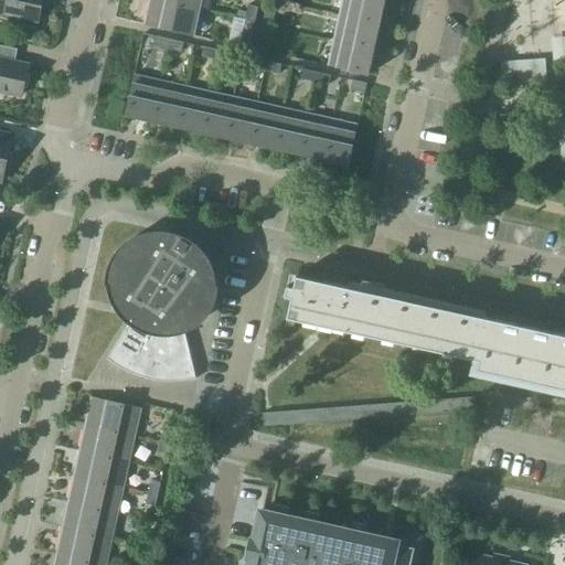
[(0,0),(0,13),(36,22),(41,0),(0,0)]
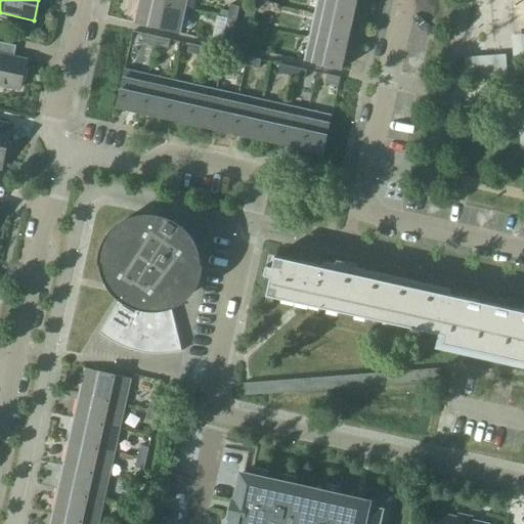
[(183,9),(143,0),(138,0),(134,24),(178,34),(183,9)]
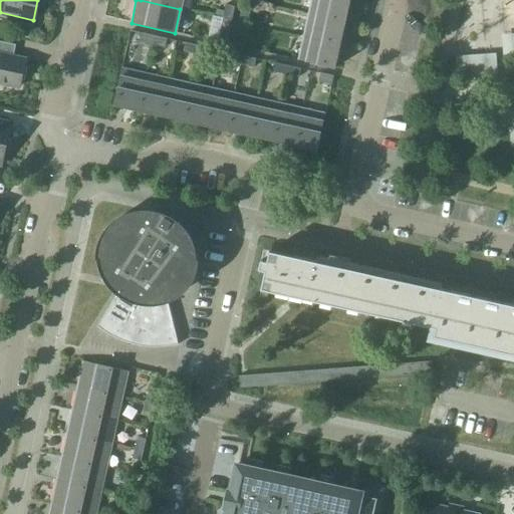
[(141,0),(180,9),(182,0),(141,0)]
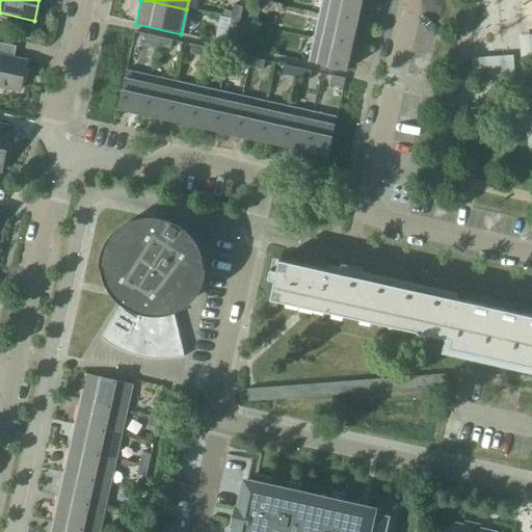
[(357,0),(322,0),(320,16),(356,24),(362,1),(357,0)]
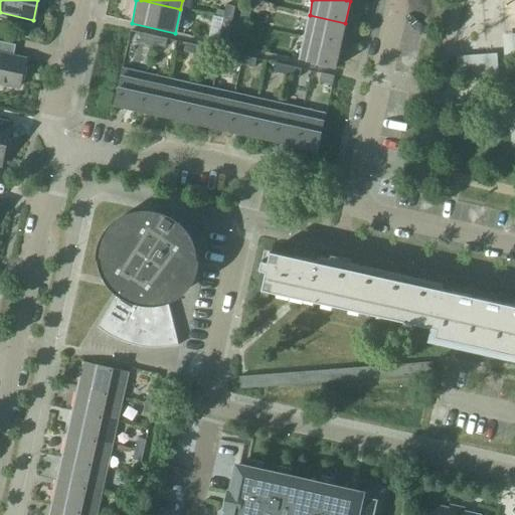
[(225,5),(222,18),(231,20),(234,7),(225,5)]
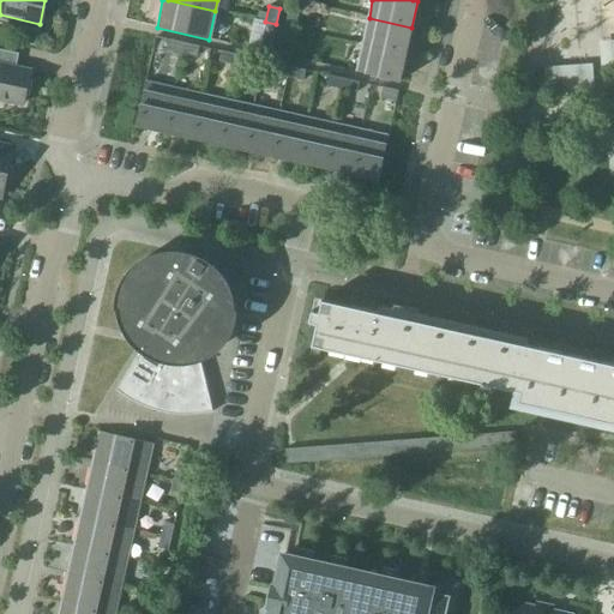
[(288,12),(284,28),(295,30),(298,14),(288,12)]
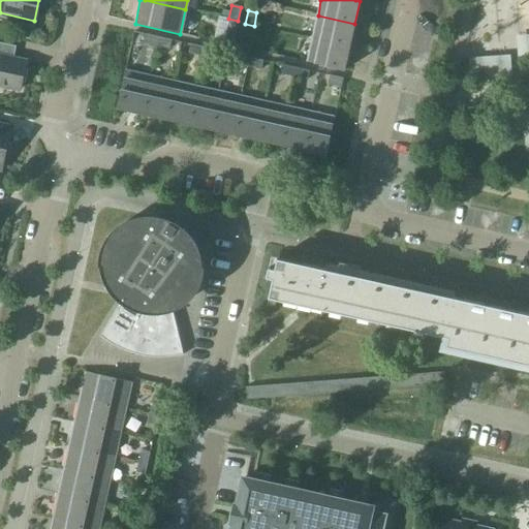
[(318,16),(313,38),(349,47),(354,24),(318,16)]
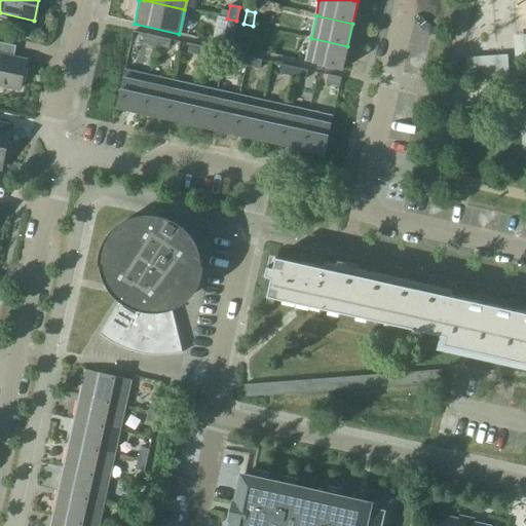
[(236,21),(227,19),(225,32),(233,34),(236,21)]
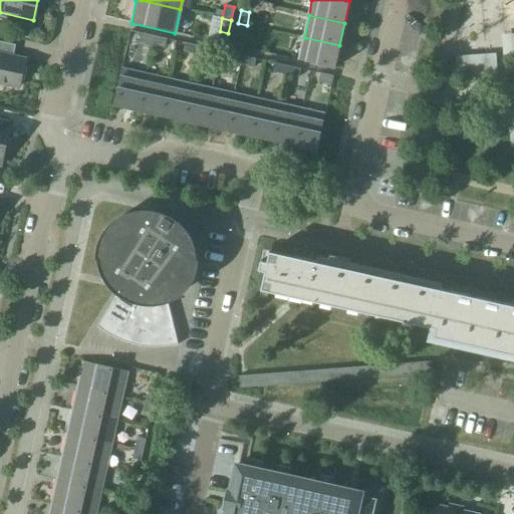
[(247,25),(238,23),(235,36),(244,37),(247,25)]
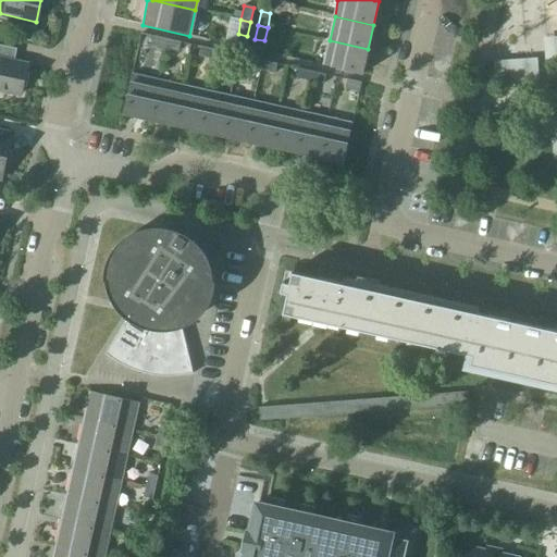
[(149,46),(163,49),(165,39),(151,37),(149,46)]
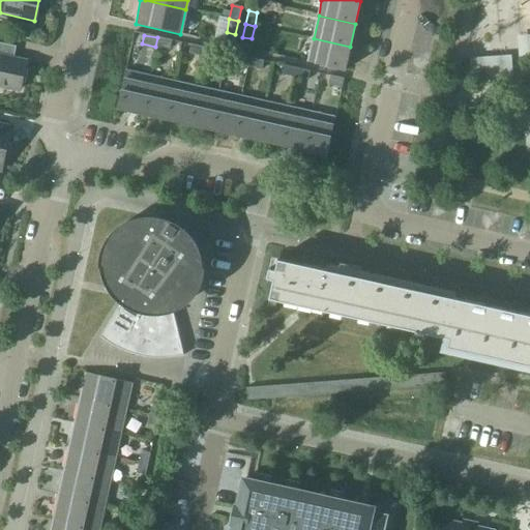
[(157,37),(155,47),(169,50),(171,40),(157,37)]
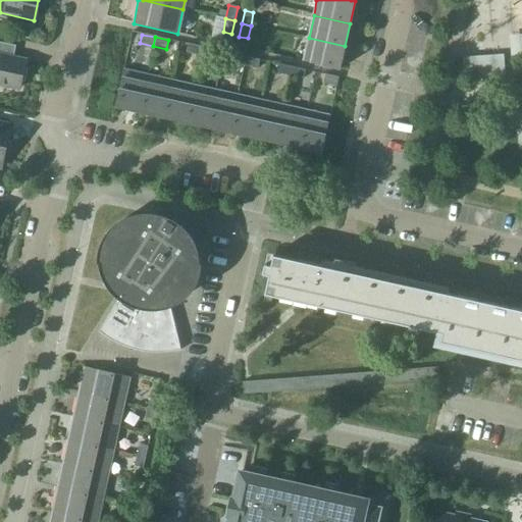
[(345,46),(309,38),(303,61),(340,69),(345,46)]
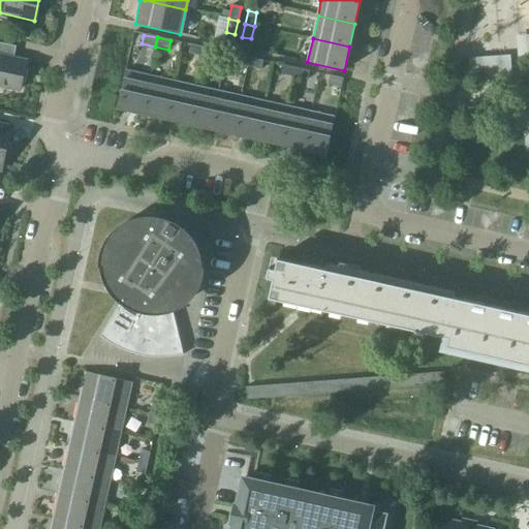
[(188,54),(201,57),(204,48),(190,44),(188,54)]
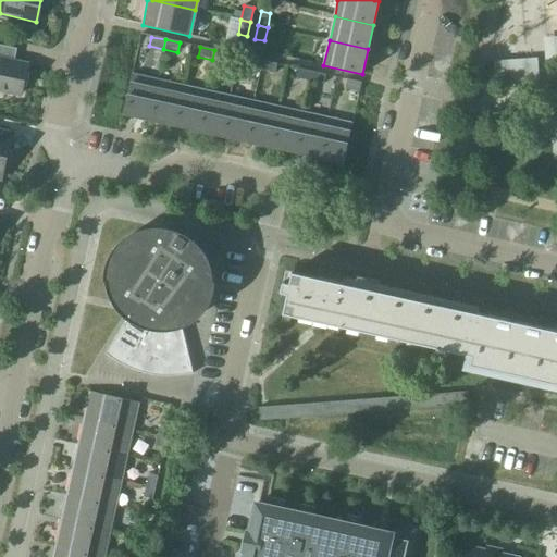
[(214,50),(212,60),(226,63),(229,53),(214,50)]
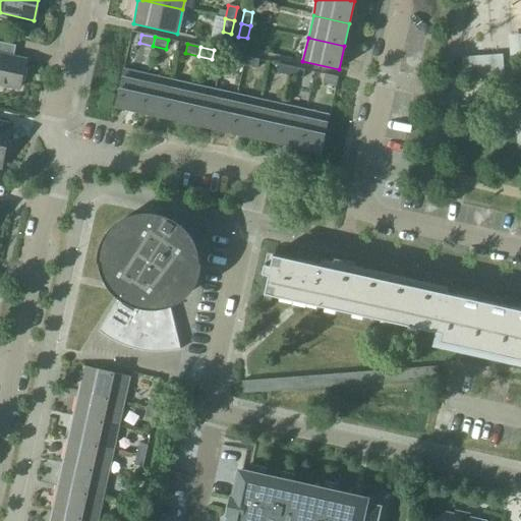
[(230,63),(243,66),(245,57),(232,54),(230,63)]
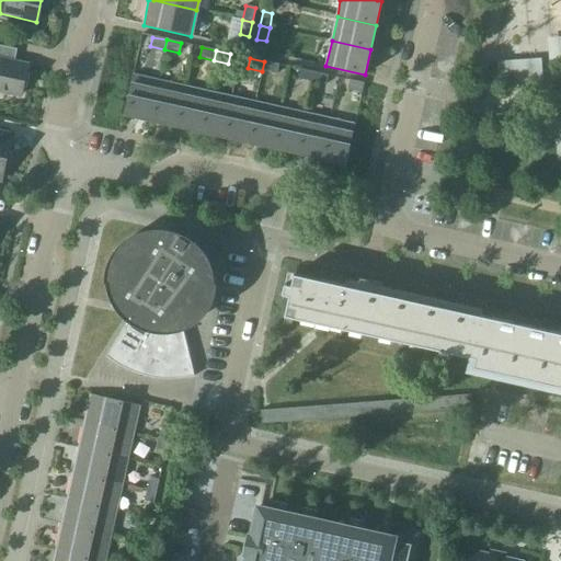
[(0,91),(20,96),(26,65),(0,59),(0,91)]
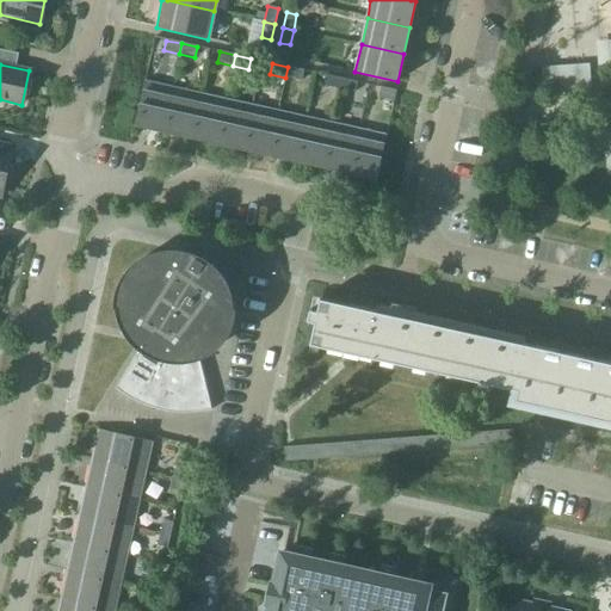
[(288,67),(285,78),(301,81),(303,71),(288,67)]
